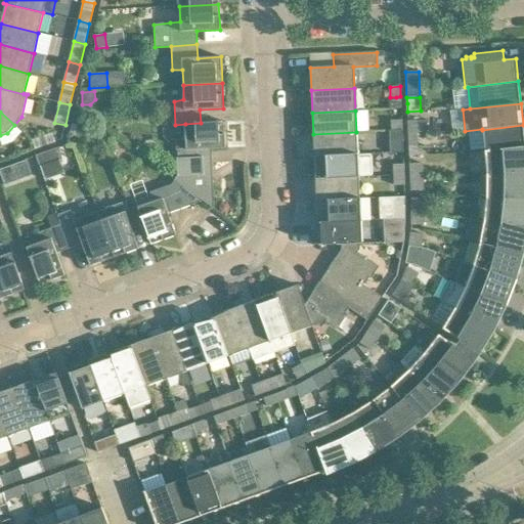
[(391,122),(391,131),(402,130),(401,121),(391,122)]
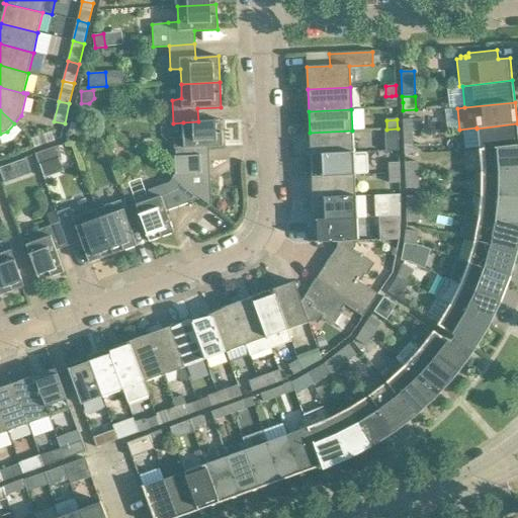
[(403,120),(404,132),(412,132),(422,132),(422,119),(403,120)]
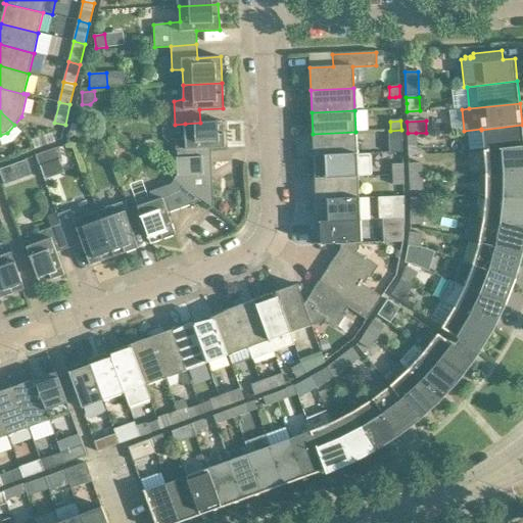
[(176,140),(178,182),(214,208),(211,172),(209,172),(208,148),(225,148),(224,122),(200,123),(185,124),(185,139),(176,140)]
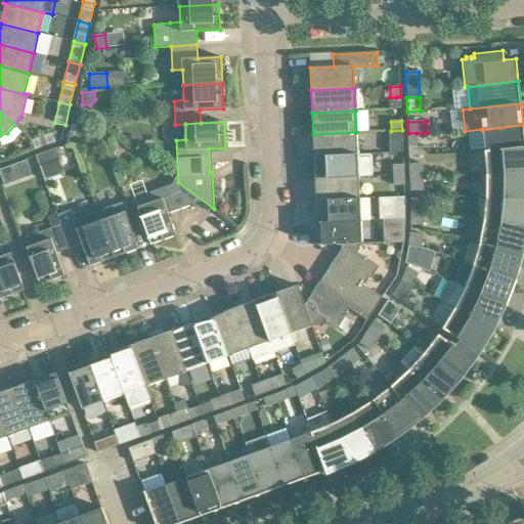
[(523,130),(523,125),(482,130),(485,151),(523,146),(523,130)]
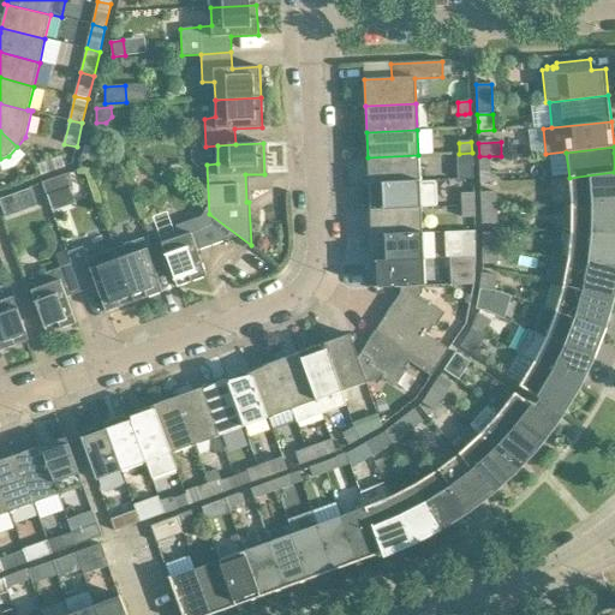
[(472,153),(459,154),(457,154),(458,179),(473,179),(472,153)]
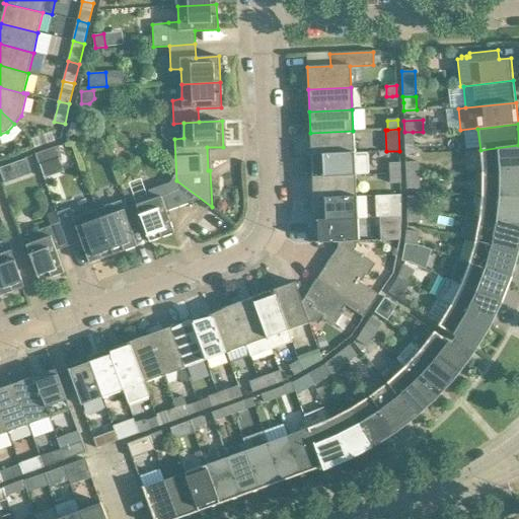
[(310,133),(311,155),(354,153),(353,131),(310,133)]
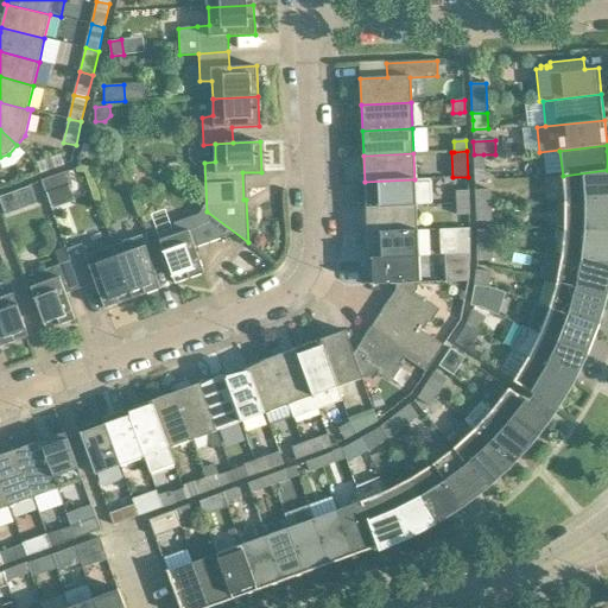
[(40,173),(64,165),(61,154),(37,163),(40,173)]
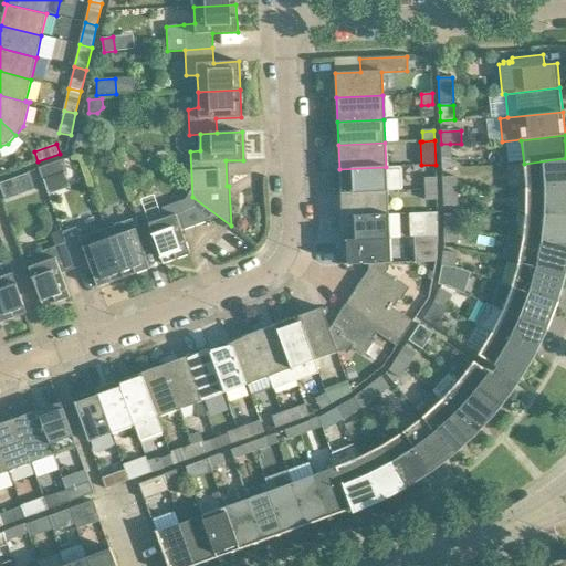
[(451,158),(450,144),(441,144),(442,168),(461,167),(460,158),(451,158)]
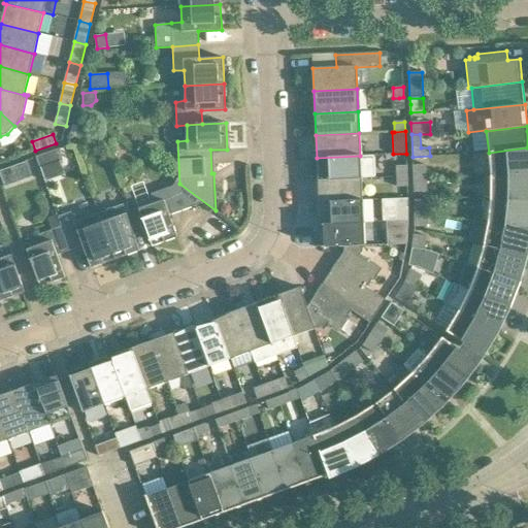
[(527,147),(489,153),(491,176),(527,174),(527,147)]
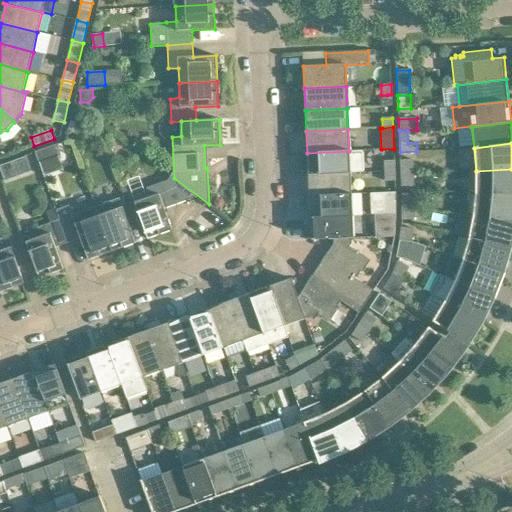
[(59,157),(54,145),(35,152),(39,164),(59,157)]
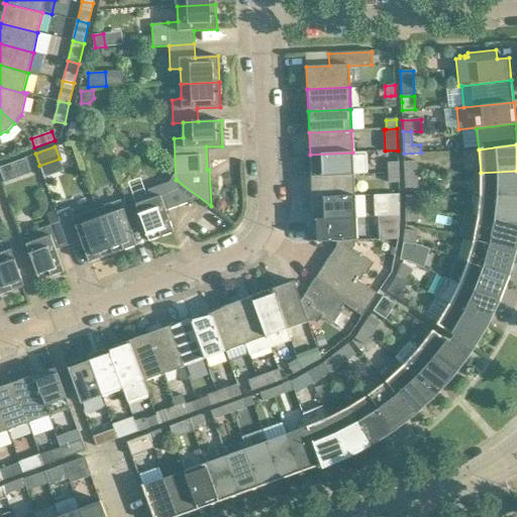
[(352,152),(310,154),(311,177),(353,175),(367,174),(366,151),(352,152)]
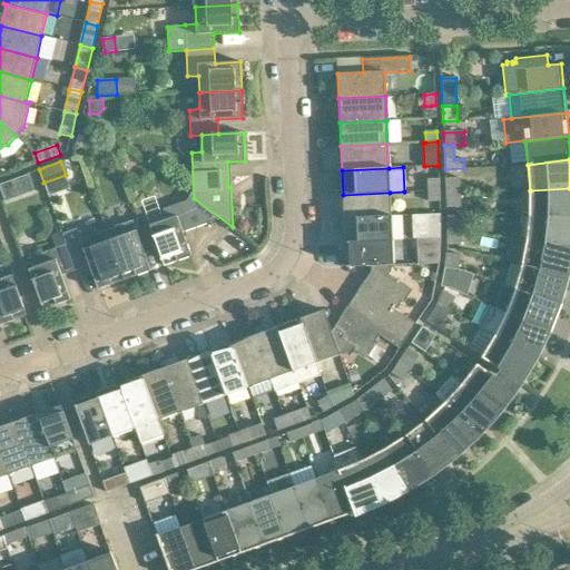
[(1,182),(6,200),(38,194),(33,175),(1,182)]
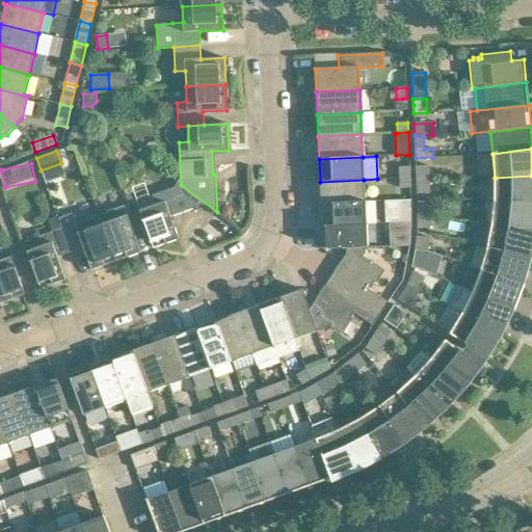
[(416,166),(417,180),(429,180),(429,165),(416,166)]
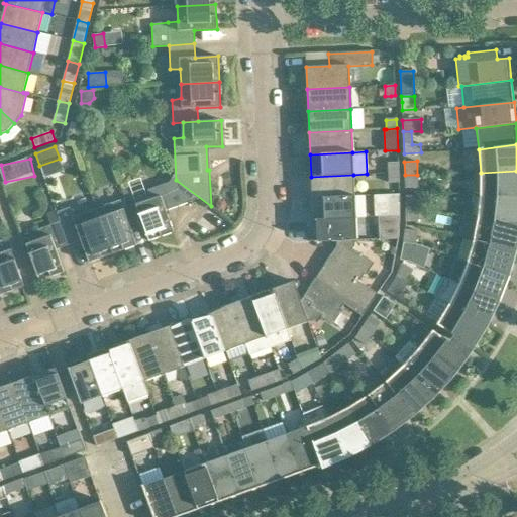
[(388,163),(389,173),(399,173),(399,163),(388,163)]
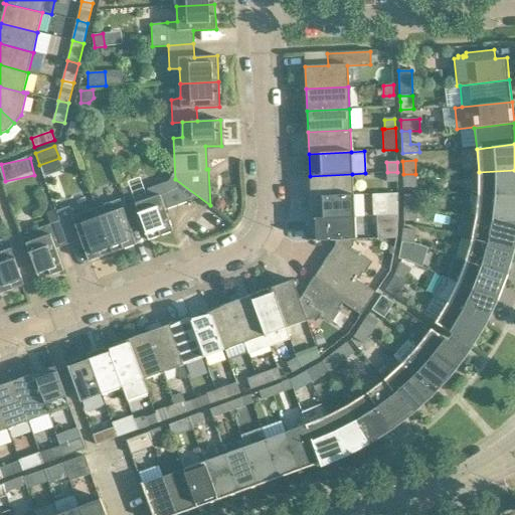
[(514,170),(479,172),(478,194),(514,196),(514,170)]
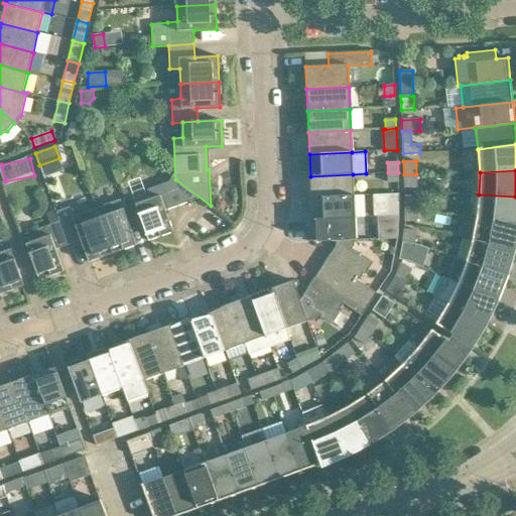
[(398,182),(398,172),(388,172),(388,182),(398,182)]
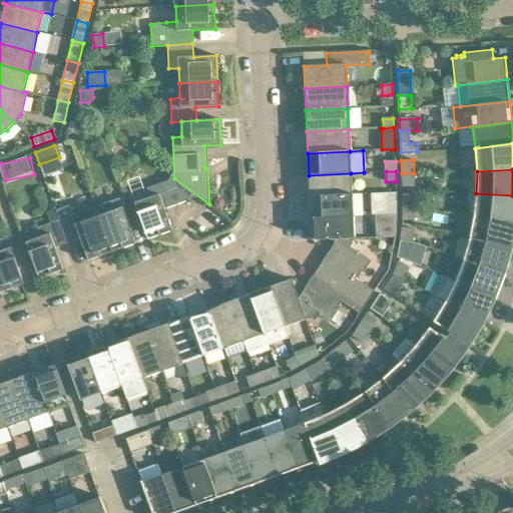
[(310,196),(352,194),(351,173),(309,175),(310,196)]
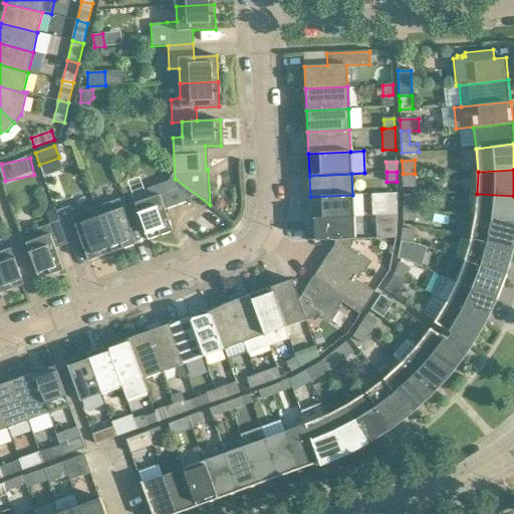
[(416,187),(415,174),(403,174),(404,187),(416,187)]
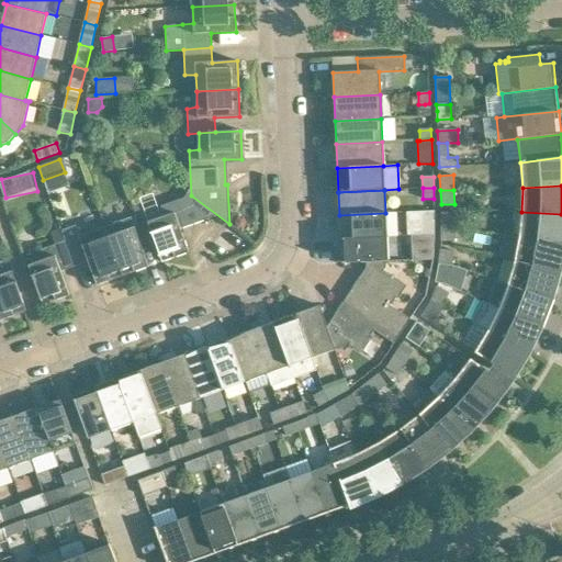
[(191,195),(161,206),(164,216),(148,222),(154,238),(163,262),(189,253),(180,229),(217,215),(229,224),(191,195)]
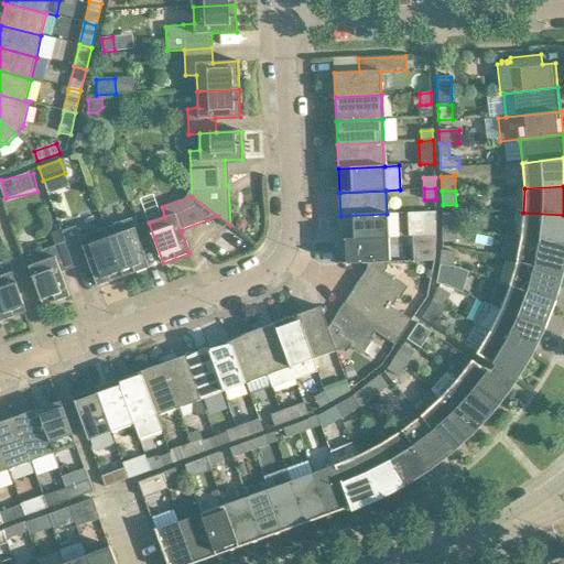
[(133,206),(137,216),(145,213),(134,205),(133,206)]
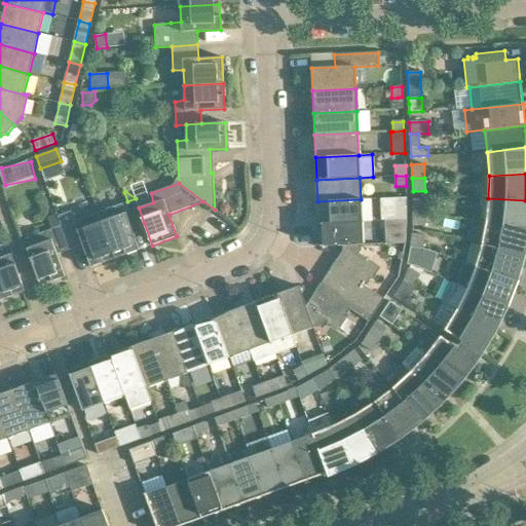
[(407,197),(396,197),(397,220),(407,220),(407,197)]
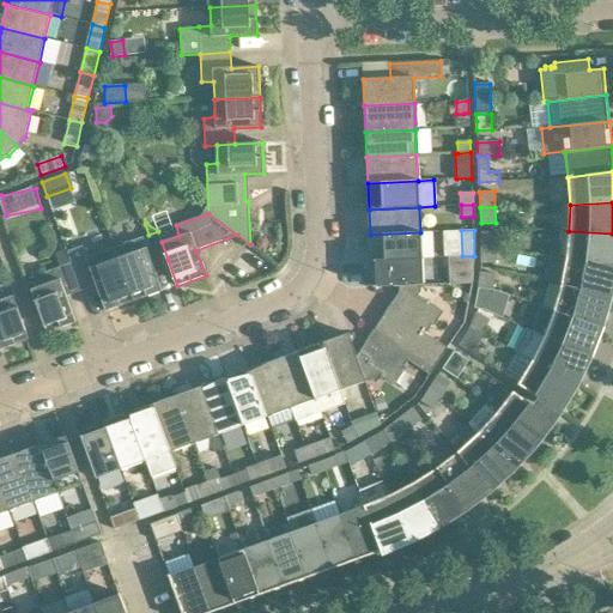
[(114,248),(119,259),(134,302),(162,291),(153,266),(168,260),(162,242),(158,231),(149,235),(114,248)]
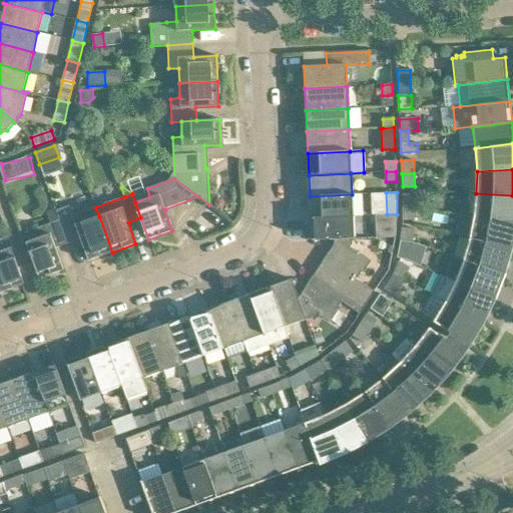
[(403,206),(415,207),(416,194),(404,193),(403,206)]
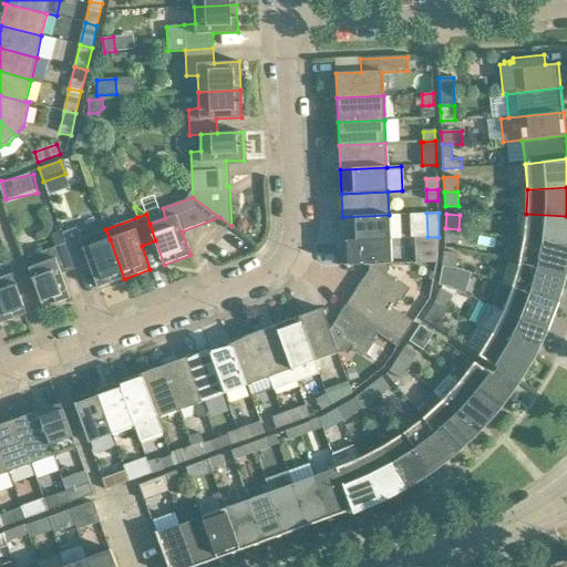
[(566,216),(526,214),(524,239),(566,245),(566,216)]
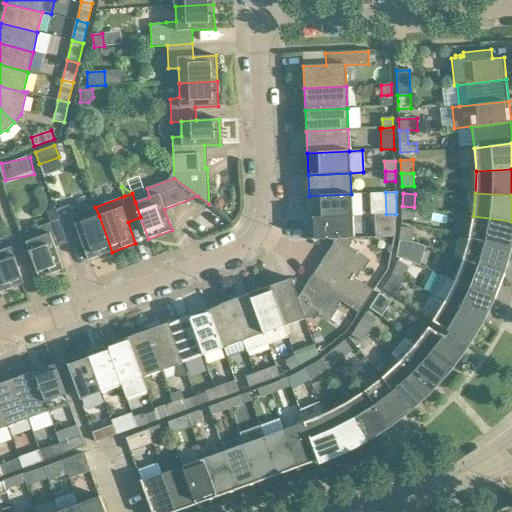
[(309,196),(310,218),(353,216),(351,194),(309,196)]
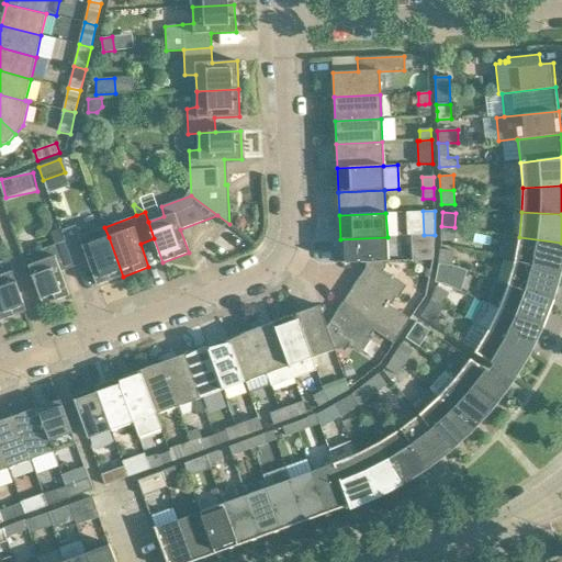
[(62,232),(75,267),(88,262),(97,285),(123,277),(109,237),(104,227),(79,236),(75,226),(62,232)]
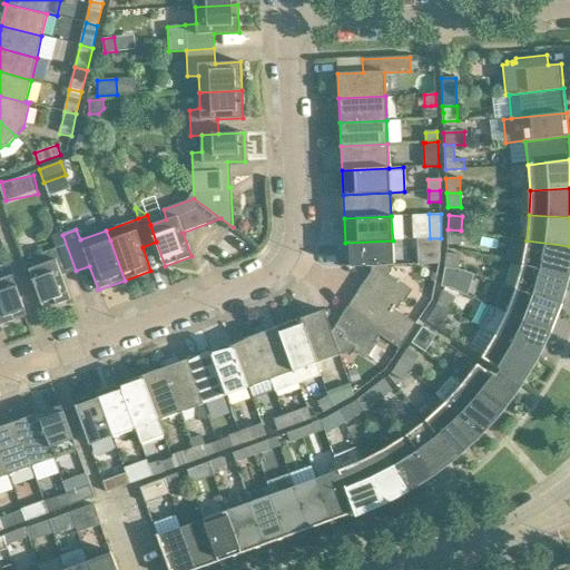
[(461,245),(461,231),(448,229),(448,244),(461,245)]
